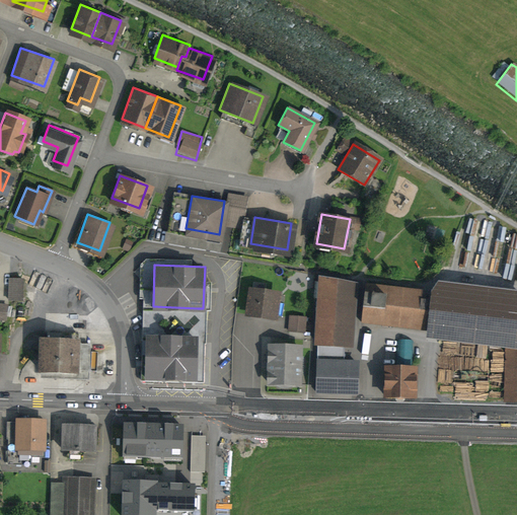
[(516,285),(436,276),(430,286),(425,333),(503,342),(504,337),(516,336),(516,285)]
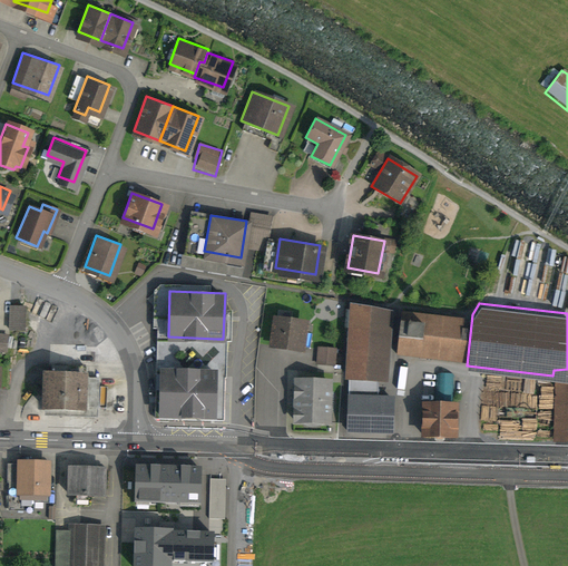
[(25,333),(25,304),(8,304),(8,333),(25,333)]
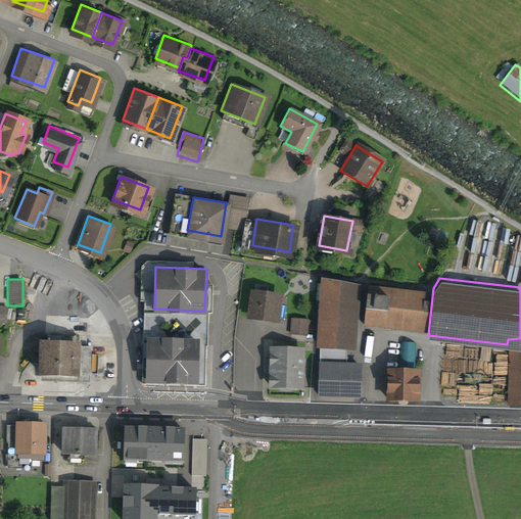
[(321,280),(315,346),(350,349),(356,283),(321,280)]
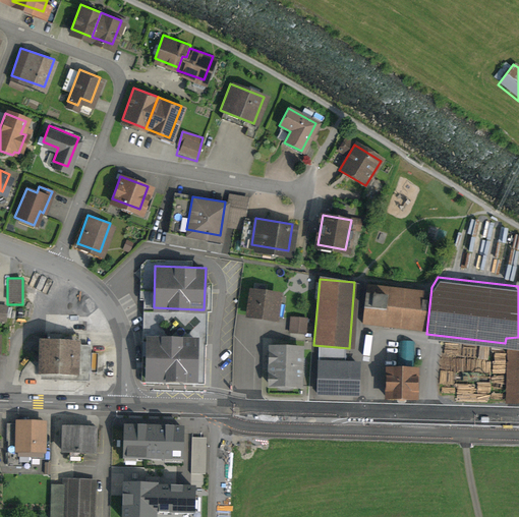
[(367,284),(364,318),(422,323),(425,290),(367,284)]
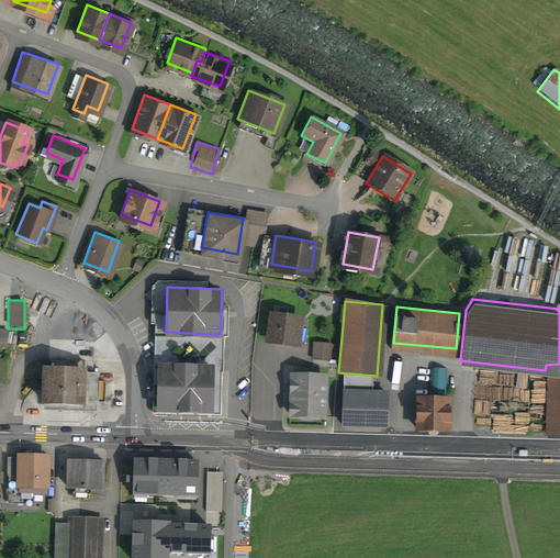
[(297,338),(300,315),(271,310),(267,333),(297,338)]
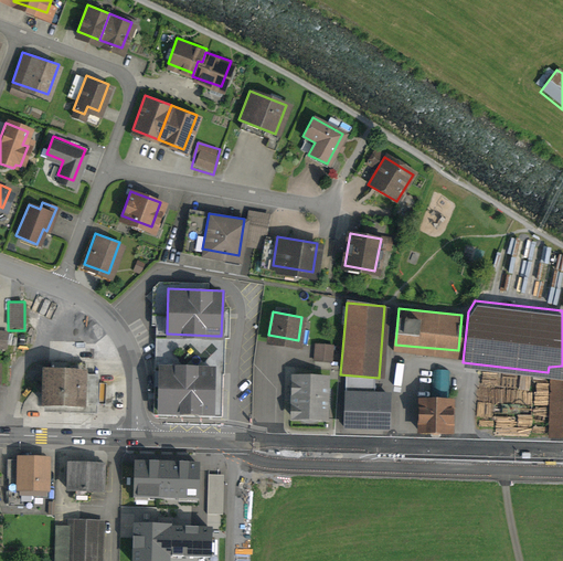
[(61,339),(83,340),(83,331),(61,330),(61,339)]
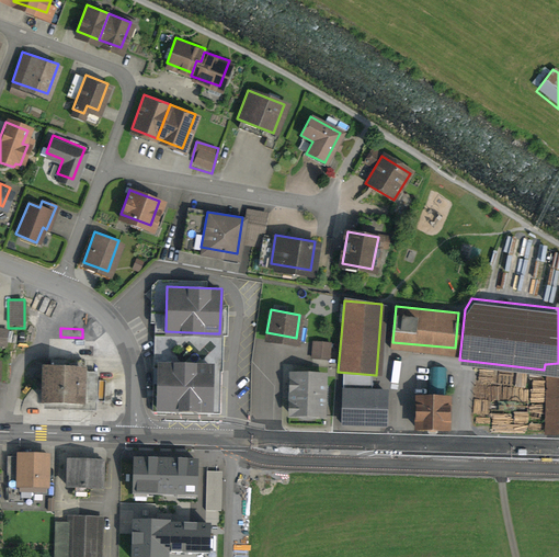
[(158,331),(157,356),(213,359),(214,333),(166,331),(158,331)]
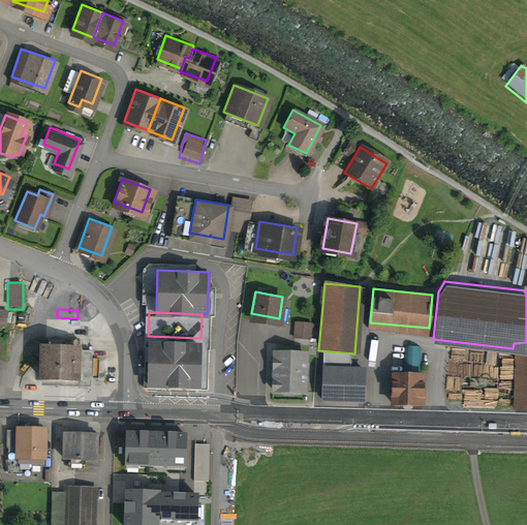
[(306,322),(292,321),(291,334),(305,335),(306,322)]
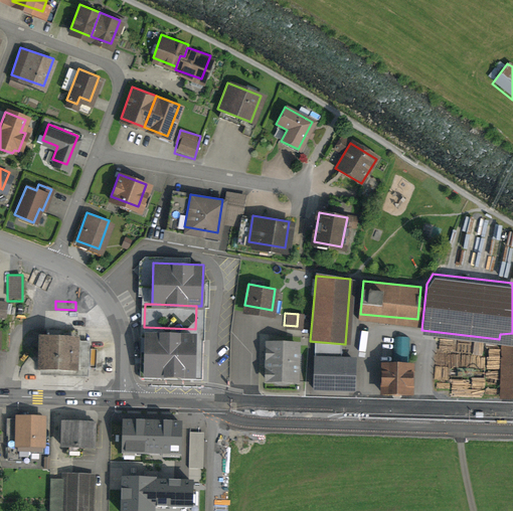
[(195,329),(144,327),(143,371),(194,373),(195,329)]
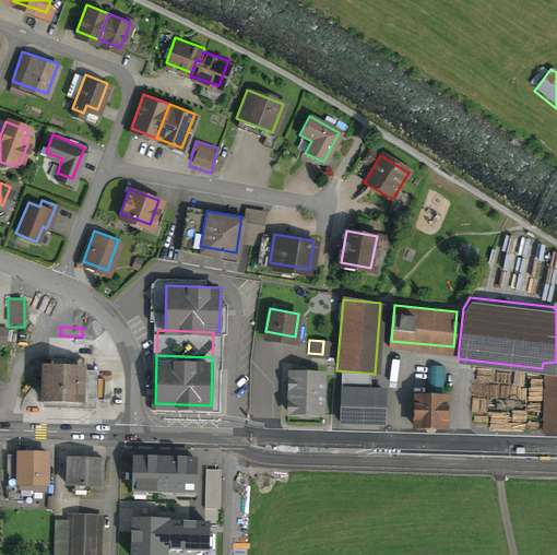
[(556,362),(543,363),(542,368),(541,424),(556,424),(556,362)]
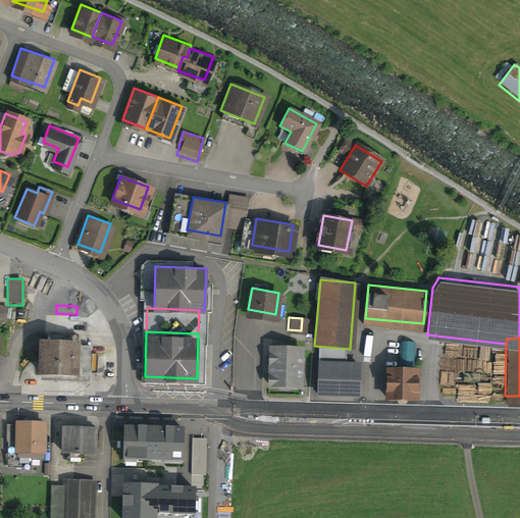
[(73,341),(42,339),(40,369),(71,371),(73,341)]
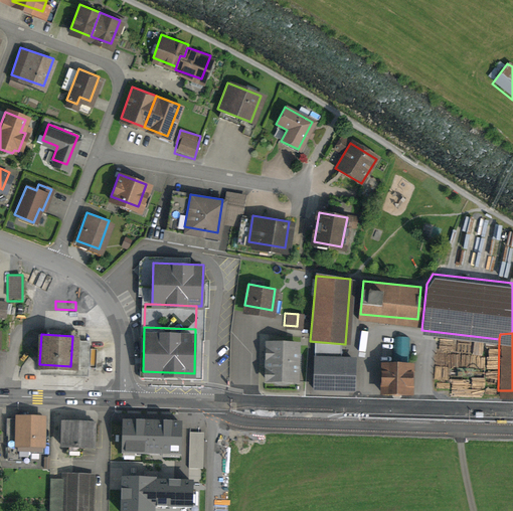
[(394,361),(405,362),(408,340),(397,339),(394,361)]
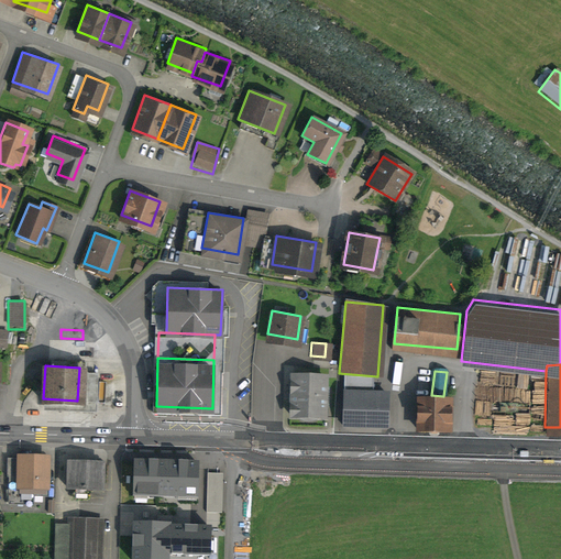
[(321,415),(321,374),(290,374),(290,415),(321,415)]
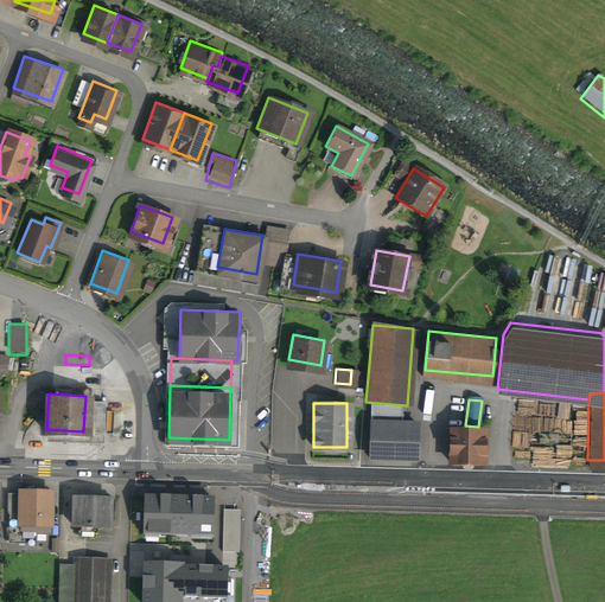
[(414,418),(371,418),(371,452),(414,453),(414,418)]
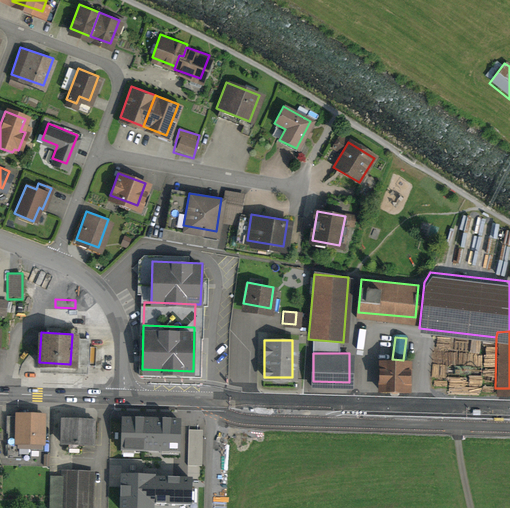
[(377,363),(377,391),(406,391),(407,364),(377,363)]
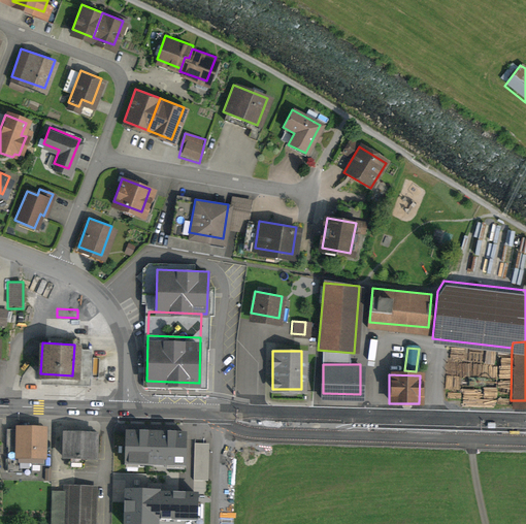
[(209,422),(199,422),(199,443),(209,443),(209,422)]
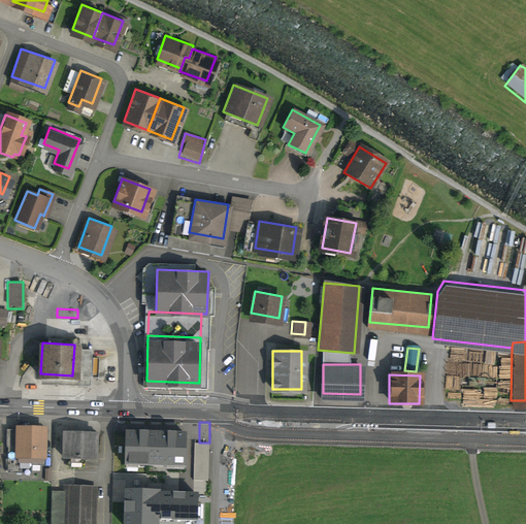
[(40,425),(18,425),(17,454),(39,454),(40,425)]
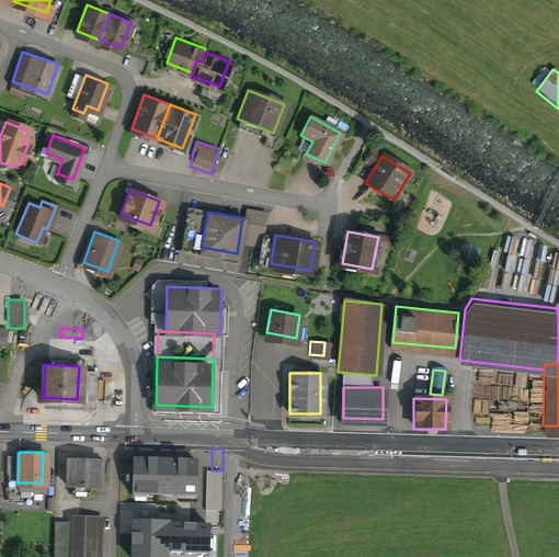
[(100,457),(68,456),(68,480),(99,481),(100,457)]
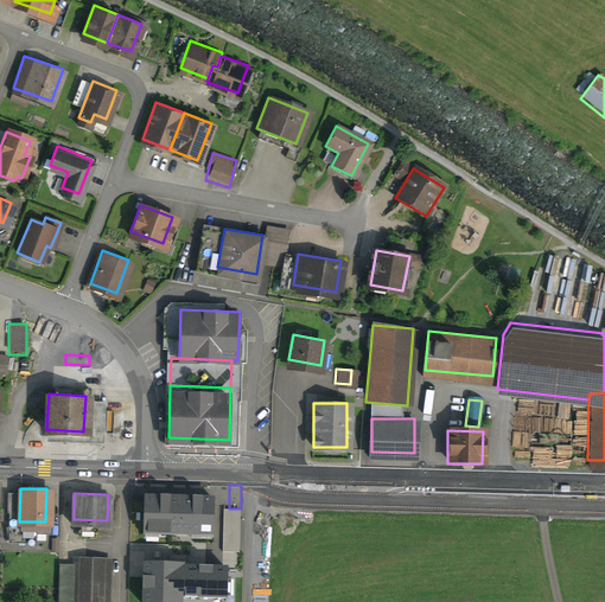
[(211,495),(144,493),(142,530),(210,532),(211,495)]
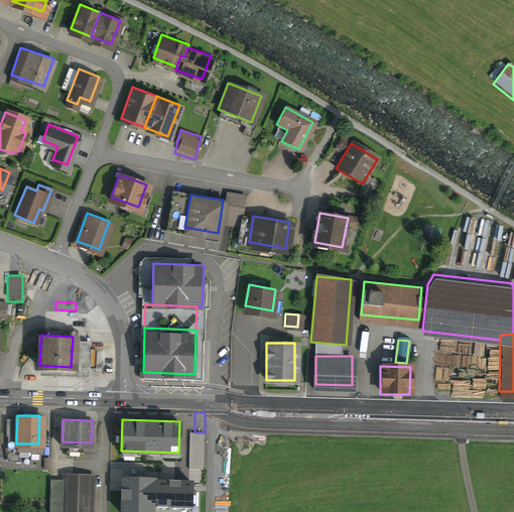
[(203,470),(203,435),(188,435),(188,471),(203,470)]
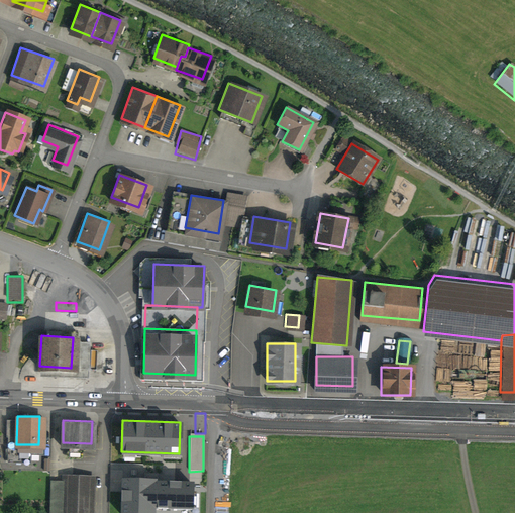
[(109,468),(108,489),(121,490),(121,468),(109,468)]
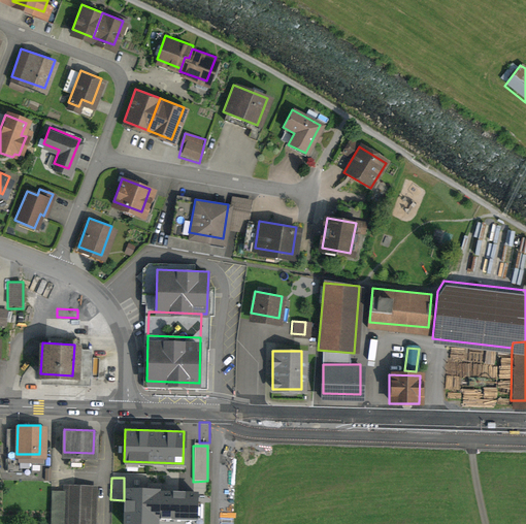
[(92,523),(94,486),(63,485),(61,523),(92,523)]
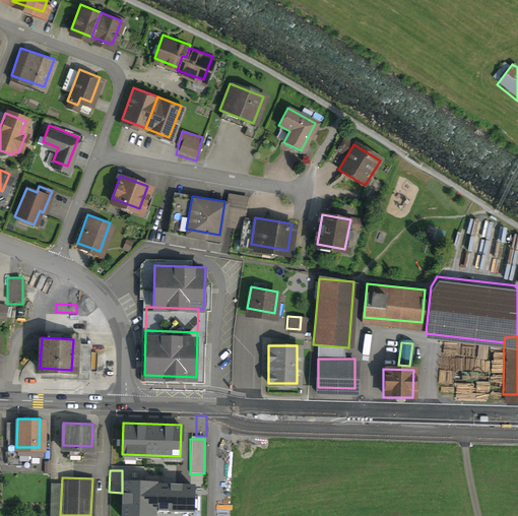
[(154,481),(122,480),(121,515),(152,515),(153,508),(192,509),(192,485),(154,484),(154,481)]
